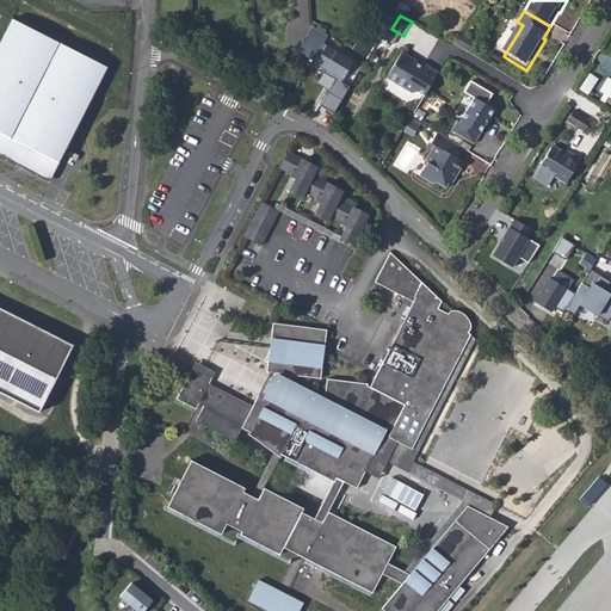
[(19,17),(0,53),(0,154),(50,180),(111,63),(19,17)]
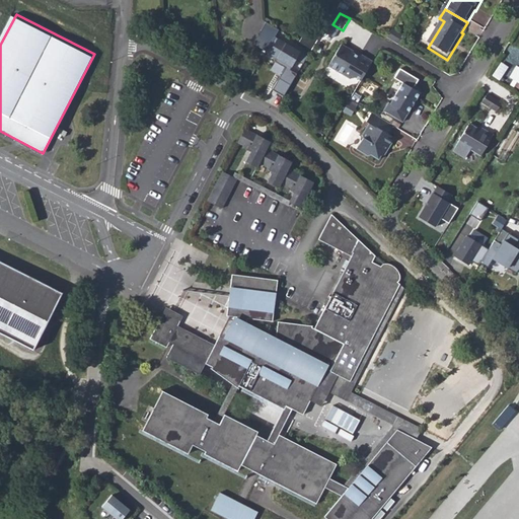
[(280,30),(265,20),(251,46),(277,60),(283,64),(293,48),(276,39),(280,30)]
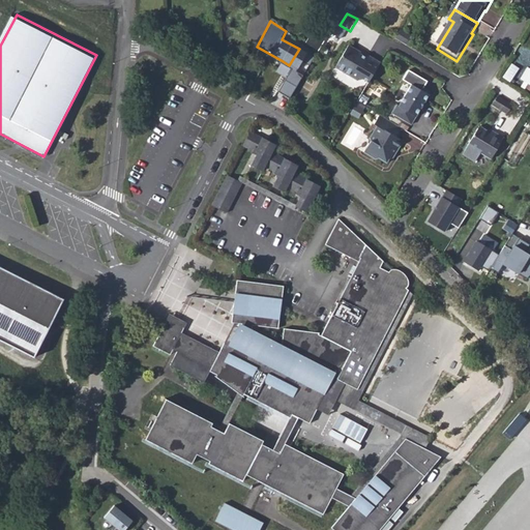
[(296,53),(316,65),(322,56),(302,43),(299,49),(296,53)]
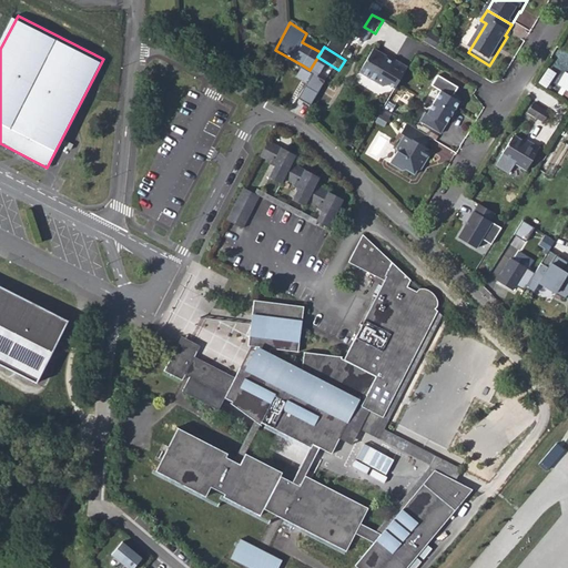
[(389,87),(399,93),(412,72),(377,53),(364,77),(387,90),(389,87)]
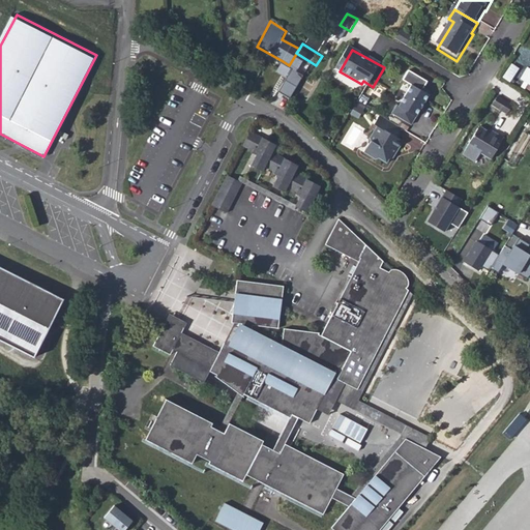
[(286,79),(277,92),(289,98),(303,75),(289,65),(283,61),(275,72),(286,79)]
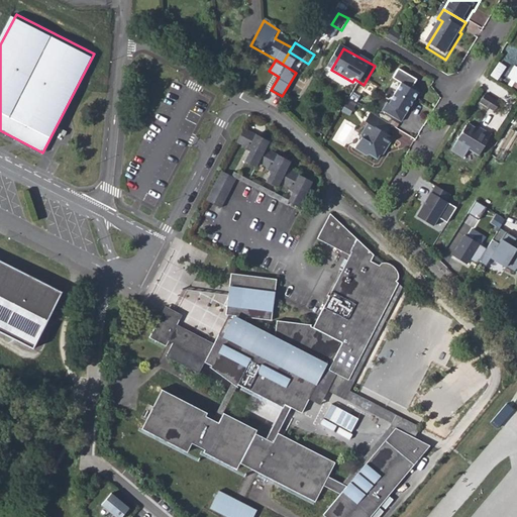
[(499,62),(492,75),(499,79),(506,65),(499,62)]
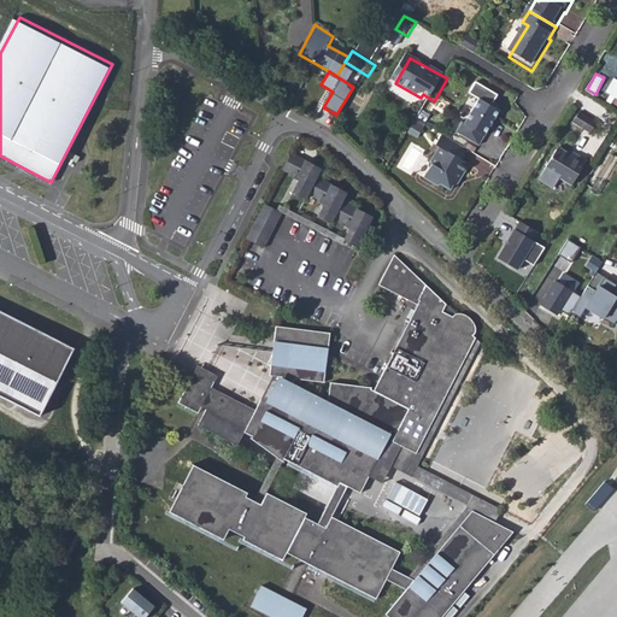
[(493,109),(485,105),(469,130),(465,128),(460,137),(482,151),(493,130),(497,133),(501,127),(499,124),(504,117),(504,111),(499,107),(493,109)]
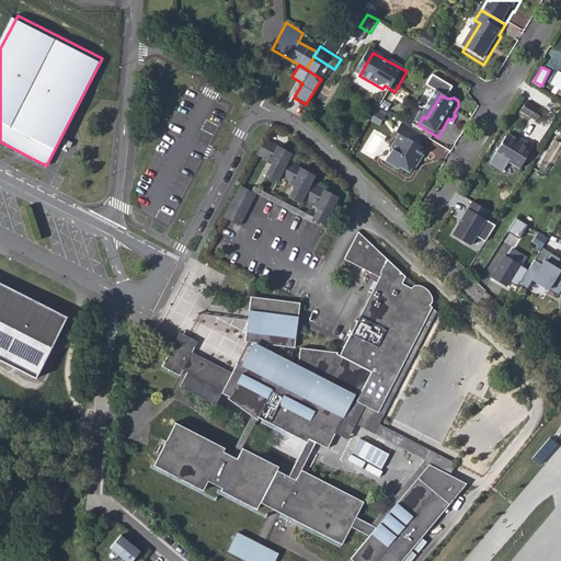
[(524,121),(534,126),(539,117),(529,112),(524,121)]
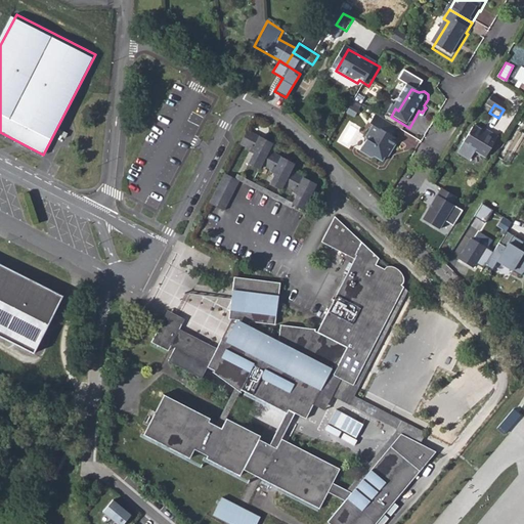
[(504,110),(498,118),(504,122),(509,114),(504,110)]
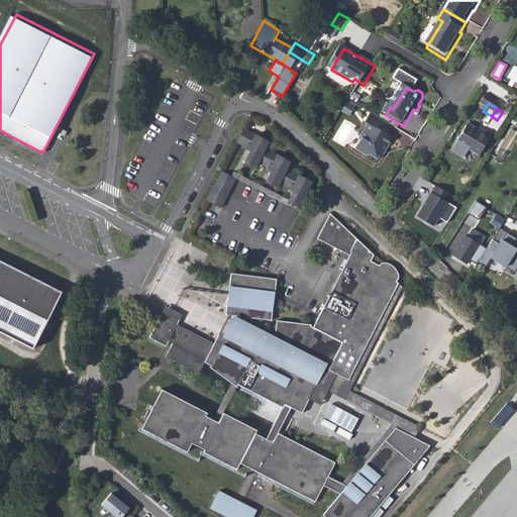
[(391,124),(371,112),(366,120),(370,122),(362,135),(364,137),(356,149),(368,157),(370,153),(377,158),(385,144),(386,145),(392,136),(386,132),(391,124)]
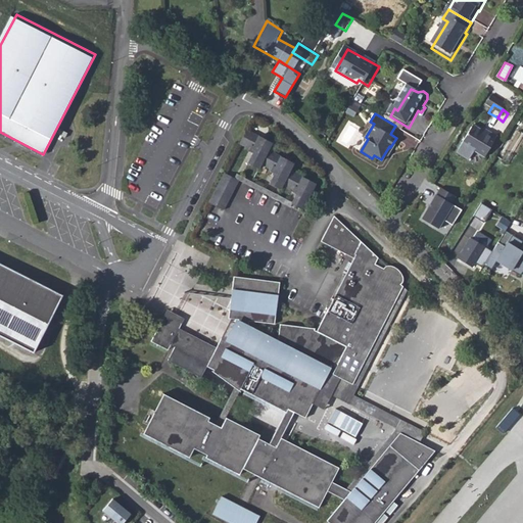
[(490,134),(474,124),(457,151),(469,158),(474,150),(485,157),(498,136),(491,132),(490,134)]
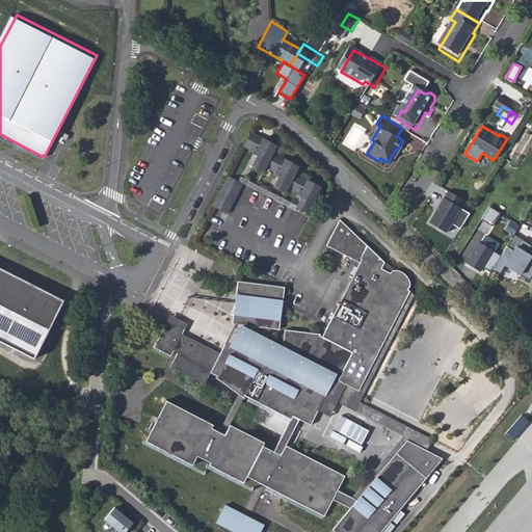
[(71,135),(62,131),(59,136),(68,140),(71,135)]
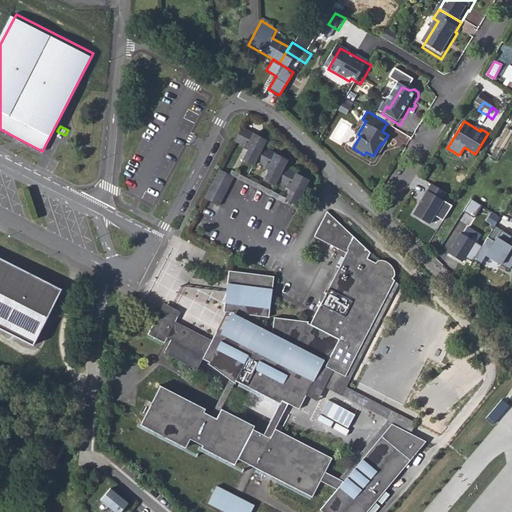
[(269,141),(241,126),(235,143),(248,148),(243,160),(256,166),(258,162),(265,147),(269,141)]
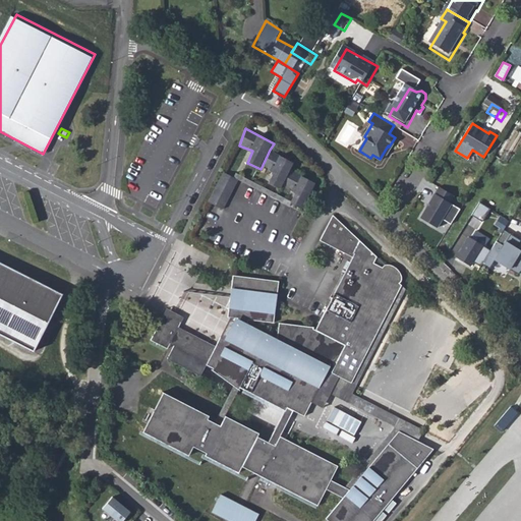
[(290,171),(294,163),(270,150),(263,165),(274,172),(269,182),(281,189),(284,184),(290,171)]
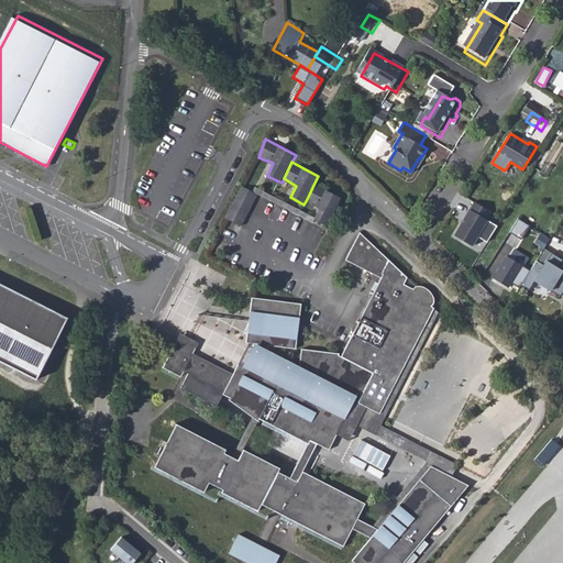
[(341,198),(313,185),(307,199),(321,210),(316,217),(329,224),(341,198)]
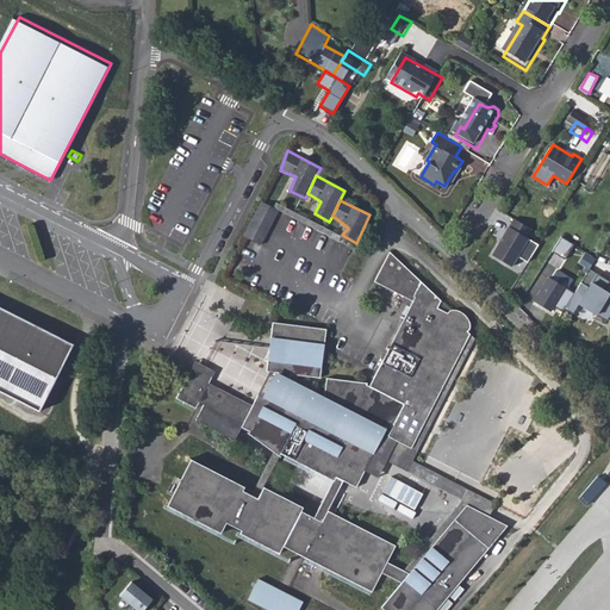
[(261,247),(281,211),(277,209),(262,201),(244,237),(261,247)]
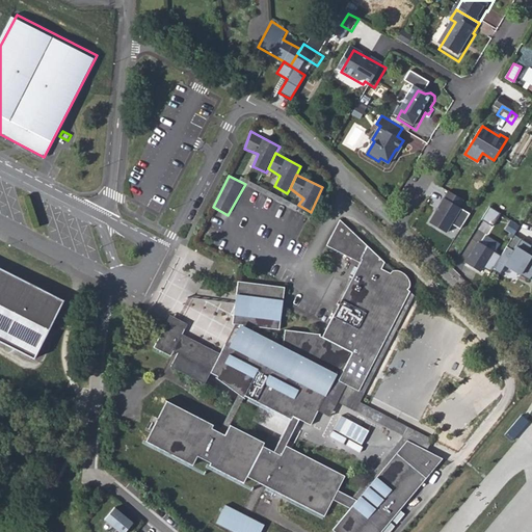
[(463,198),(446,188),(427,220),(446,231),(463,198)]
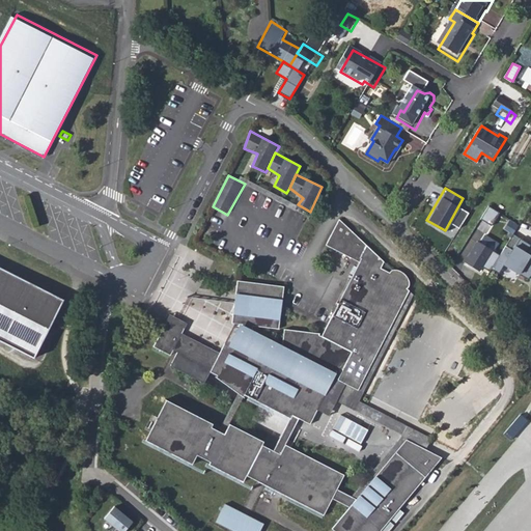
[(469,211),(473,205),(465,199),(460,205),(469,211)]
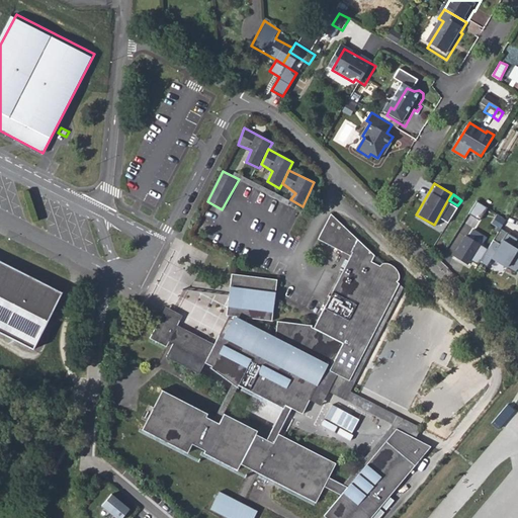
[(467,219),(478,225),(488,205),(478,200),(467,219)]
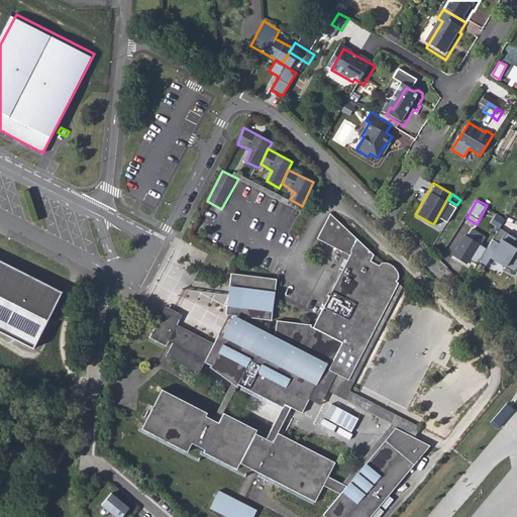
[(214,343),(204,362),(211,366),(210,368),(232,383),(237,387),(238,385),(283,407),(284,408),(285,404),(291,407),(302,413),(309,399),(326,366),(329,368),(328,370),(348,380),(398,283),(396,281),(397,279),(398,277),(398,276),(398,274),(397,272),(396,269),(395,267),(393,266),(391,265),(389,264),(388,264),(385,264),(382,264),(380,266),(371,261),(374,254),(330,213),(317,238),(349,255),(313,327),(311,326),(311,324),(277,320),(275,339),(245,325),(246,317),(272,320),(277,279),(231,274),(228,295),(226,314),(235,316),(225,337),(219,334),(214,343)]
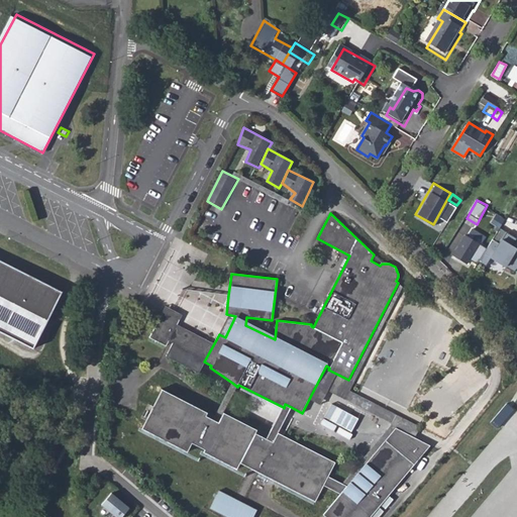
[(486,238),(469,227),(452,253),(470,265),(486,238)]
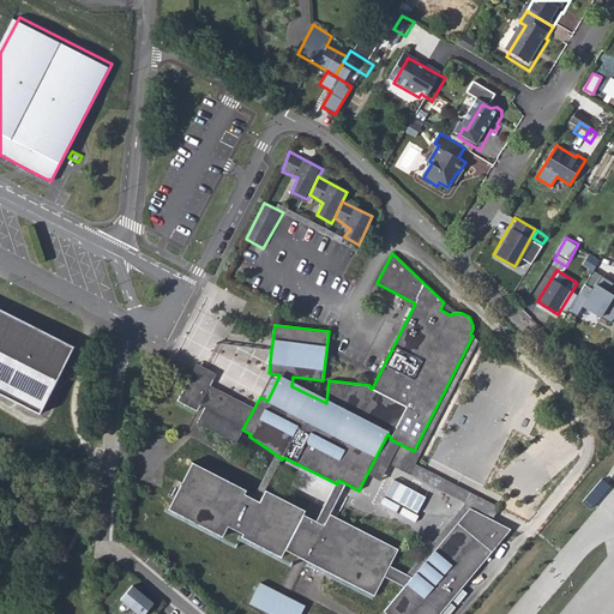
[(613,284),(591,271),(565,312),(576,318),(583,308),(597,318),(613,294),(608,292),(613,284)]
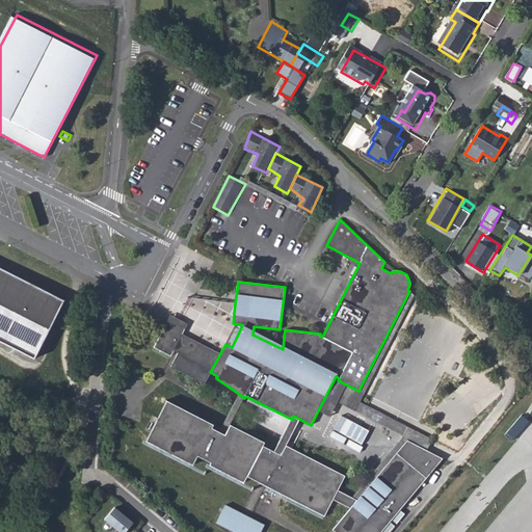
[(0,341),(34,358),(64,300),(0,267),(0,341)]
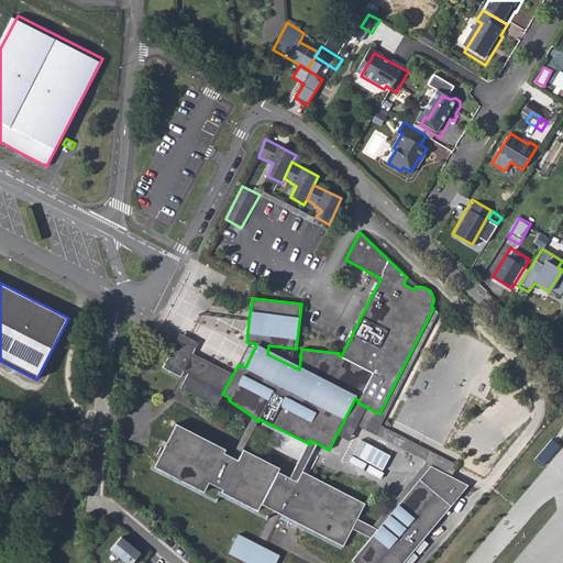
[(431,466),(452,476),(457,465),(381,426),(439,312),(433,308),(379,414),(357,403),(359,400),(355,398),(337,434),(349,441),(356,426),(427,461),(373,527),(377,529),(431,466)]
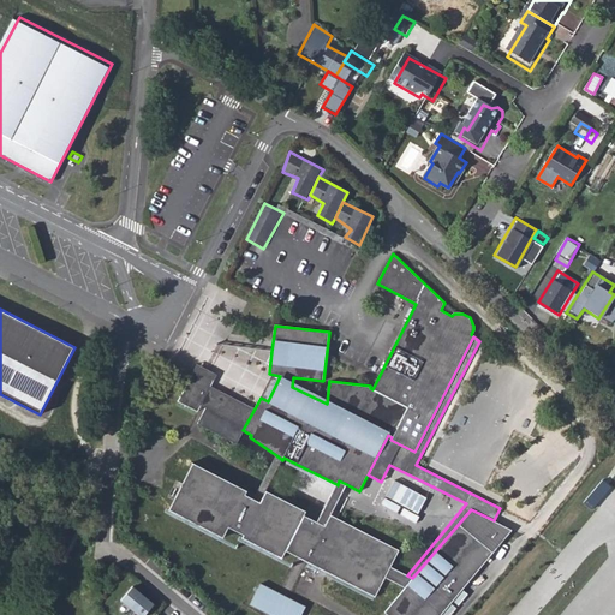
[(201,405),(210,386),(216,375),(204,368),(197,364),(191,375),(190,378),(178,401),(197,412),(201,405)]
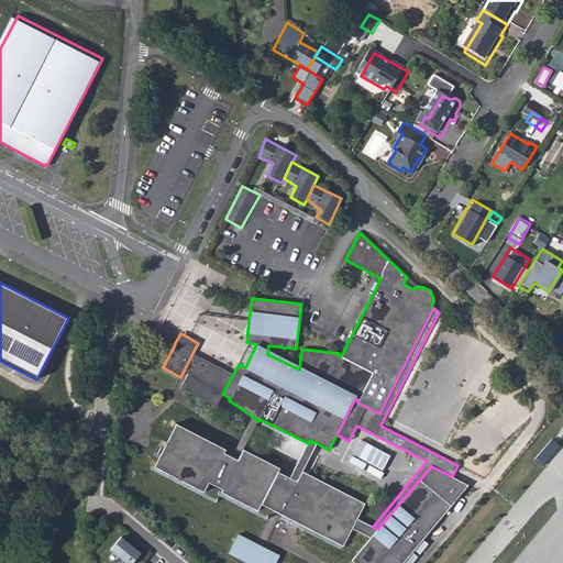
[(233,374),(192,353),(184,371),(188,373),(180,388),(217,406),(222,394),(233,374)]
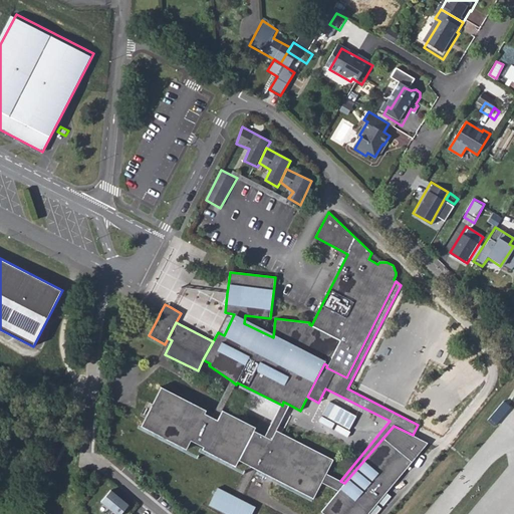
[(236,384),(231,380),(212,418),(217,420),(222,411),(236,384)]
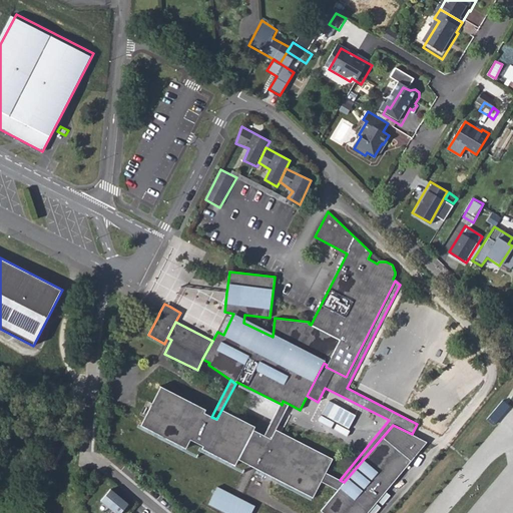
[(160,386),(140,426),(185,449),(190,440),(202,446),(201,449),(234,466),(238,459),(313,498),(321,481),(338,490),(344,482),(340,480),(326,472),(333,459),(276,429),(271,439),(265,436),(253,430),(254,427),(221,410),(216,419),(211,417),(204,413),(205,410),(160,386)]
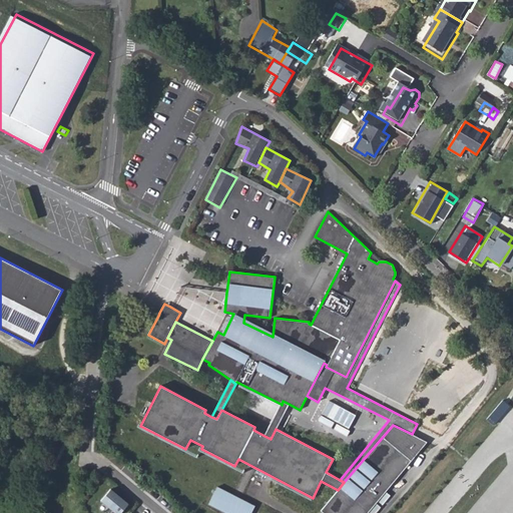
[(503,399),(488,419),(495,424),(510,404),(503,399)]
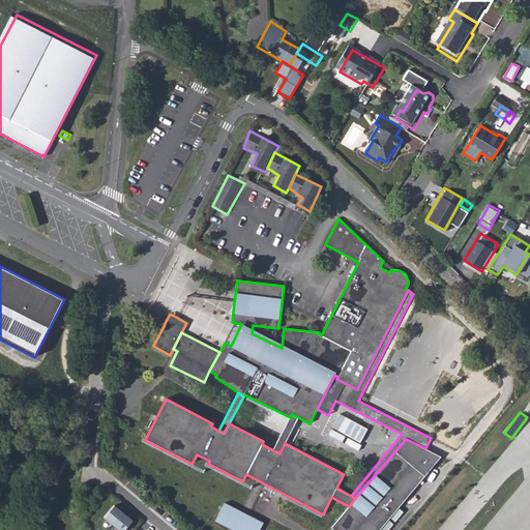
[(290,417),(273,450),(280,453),(285,443),(298,417),(292,414),(291,418),(290,417)]
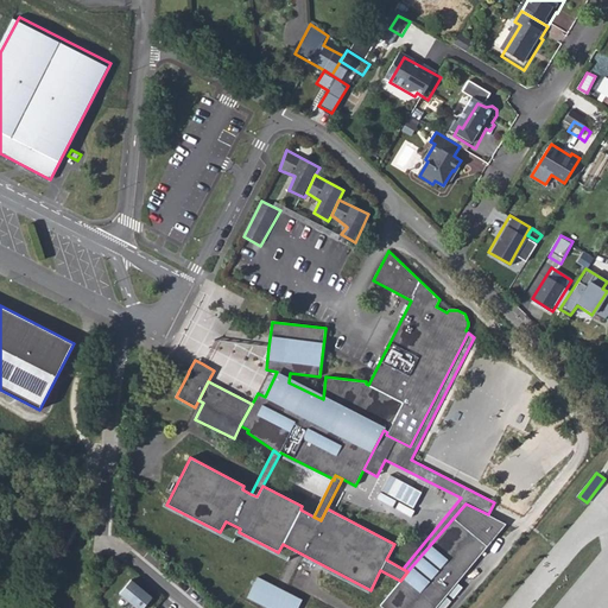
[(407,571),(400,581),(380,605),(382,607),(435,607),(506,524),(488,514),(466,504),(407,571)]
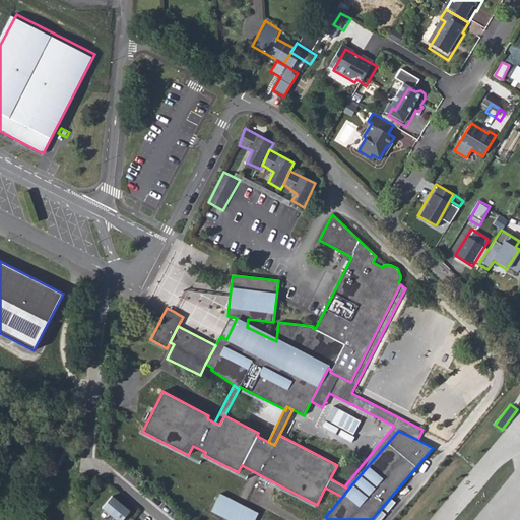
[(125,519),(132,512),(112,496),(100,509),(114,519),(125,519)]
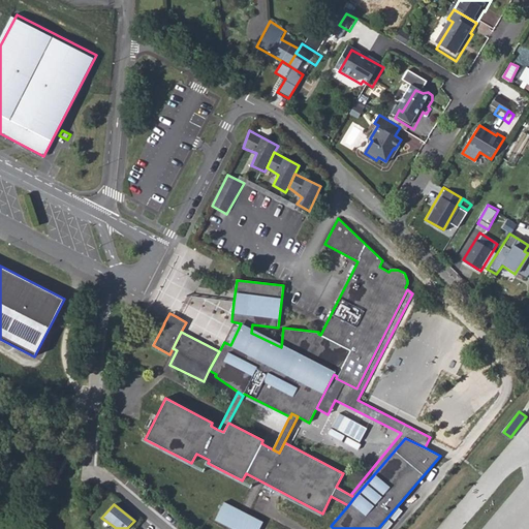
[(258,528),(260,526),(223,505),(213,523),(224,528),(258,528)]
